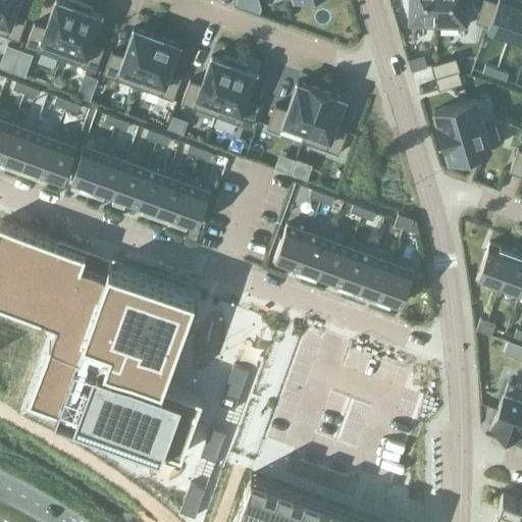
[(0,0),(0,32),(18,40),(28,16),(15,12),(19,0),(0,0)]
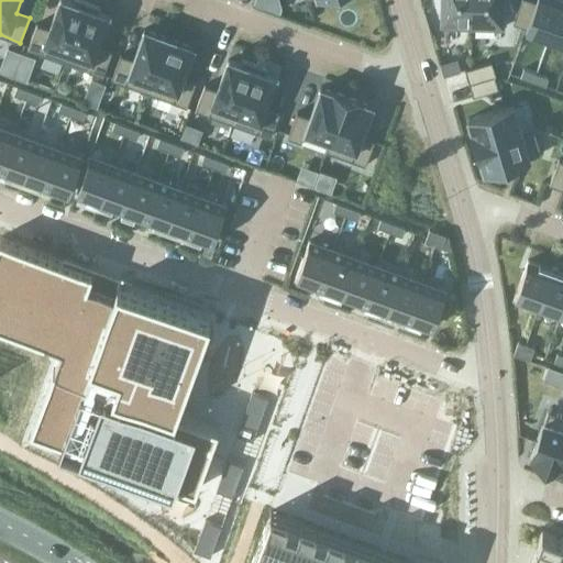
[(29,48),(66,63),(88,2),(80,0),(74,0),(73,3),(65,0),(59,0),(50,29),(37,24),(29,48)]
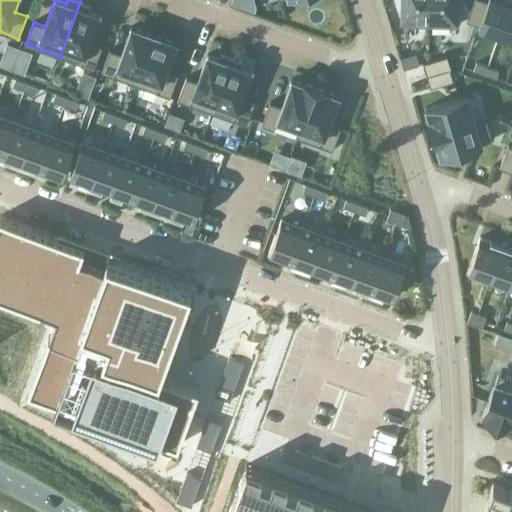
[(403,0),(403,25),(429,26),(429,0),(403,0)]
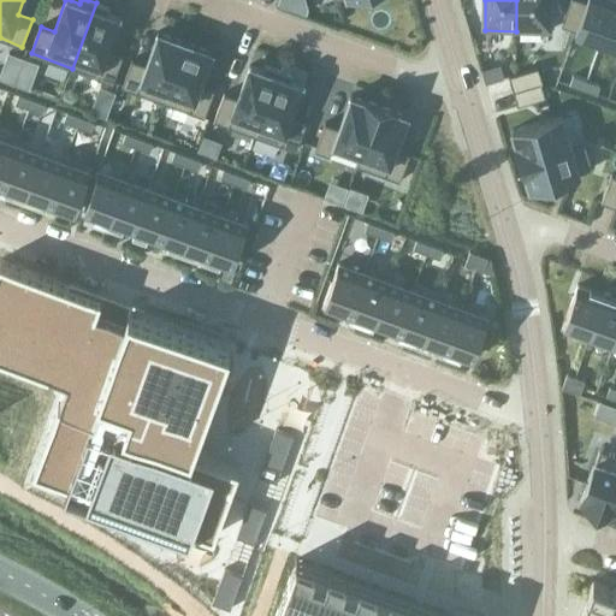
[(516,0),(516,31),(549,33),(549,0),(516,0)]
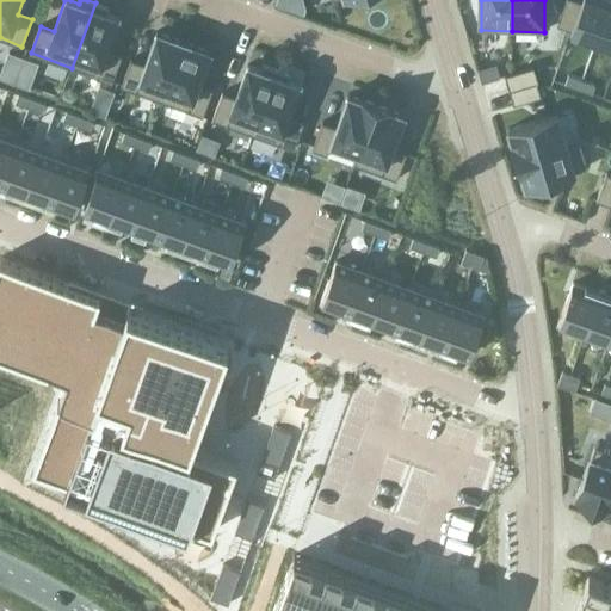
[(572,30),(581,1),(578,0),(565,0),(556,24),(572,30)]
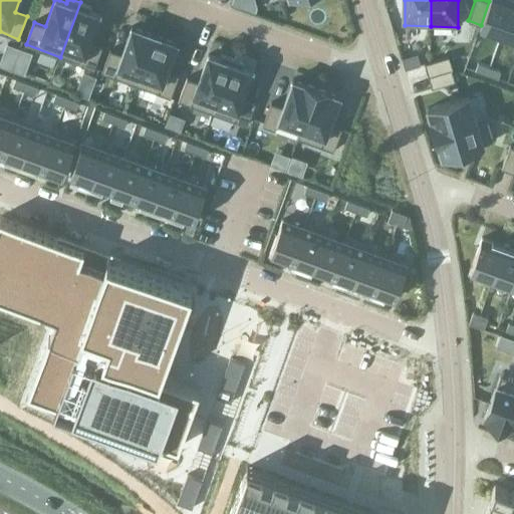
[(481,25),(480,27),(501,35),(513,1),(509,0),(489,0),(490,1),(481,25)]
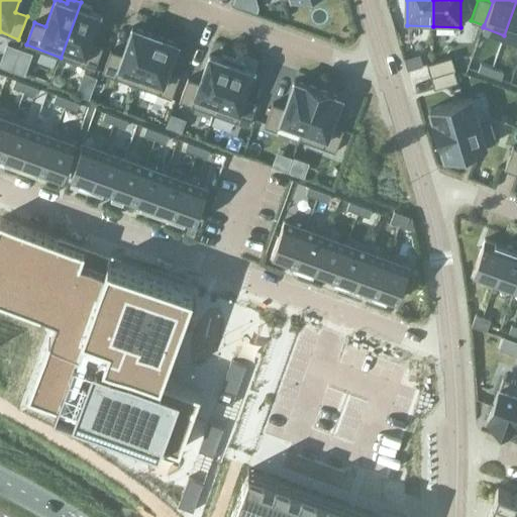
[(504,35),(516,39),(516,1),(504,35)]
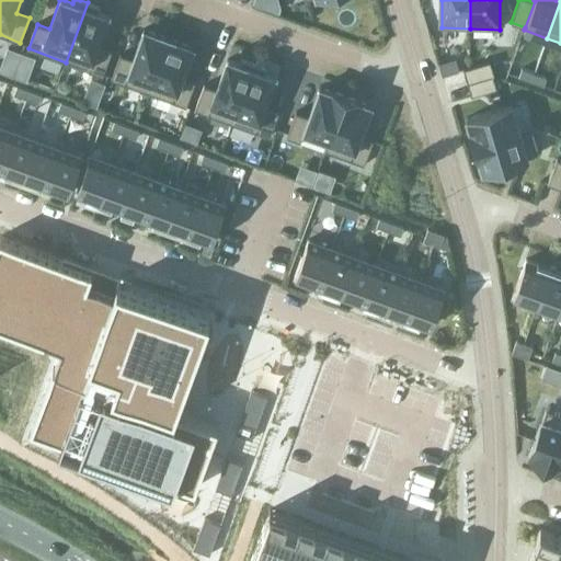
[(88,2),(66,63),(103,76),(112,52),(99,46),(110,16),(99,12),(100,7),(88,2)]
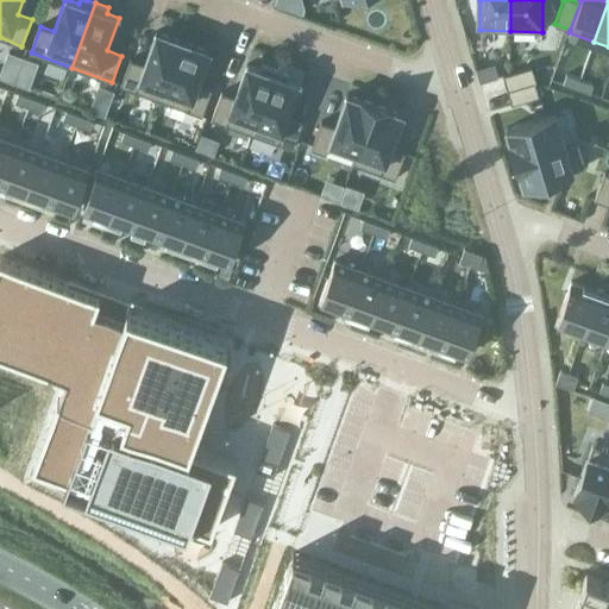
[(162,101),(183,42),(157,32),(145,64),(131,60),(121,86),(162,101)]
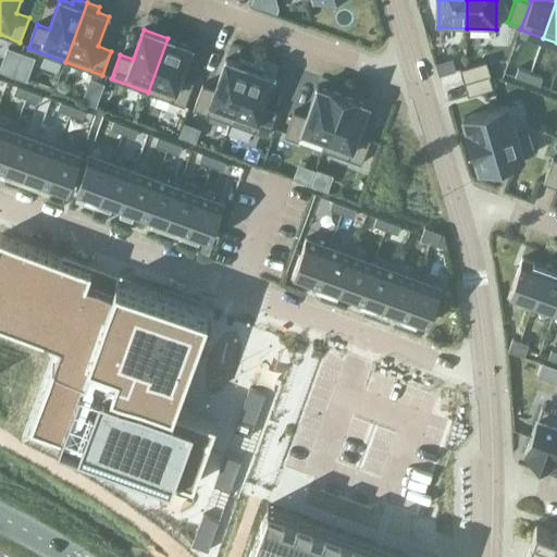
[(148,93),(185,106),(194,82),(182,76),(193,47),(168,38),(148,93)]
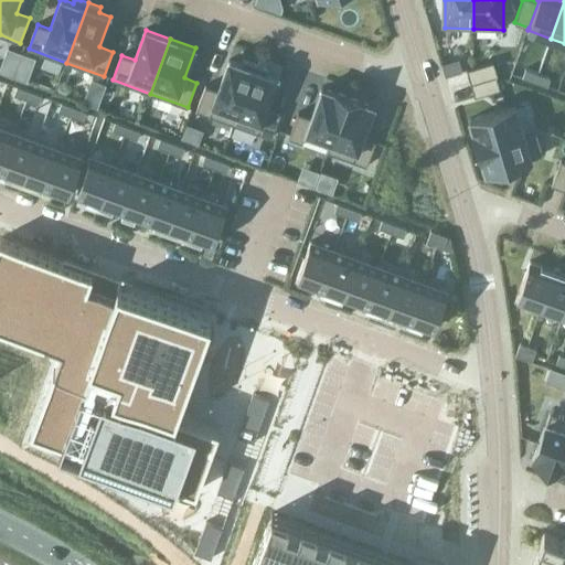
[(234,125),(256,64),(243,60),(242,64),(230,60),(219,91),(205,86),(196,110),(234,125)]
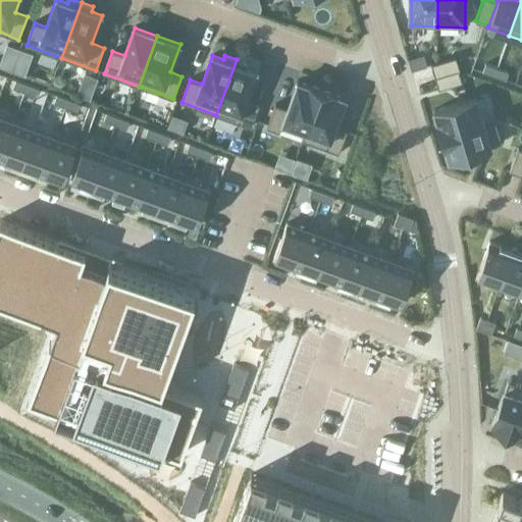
[(456,57),(431,64),(435,76),(459,70),(460,69),(456,57)]
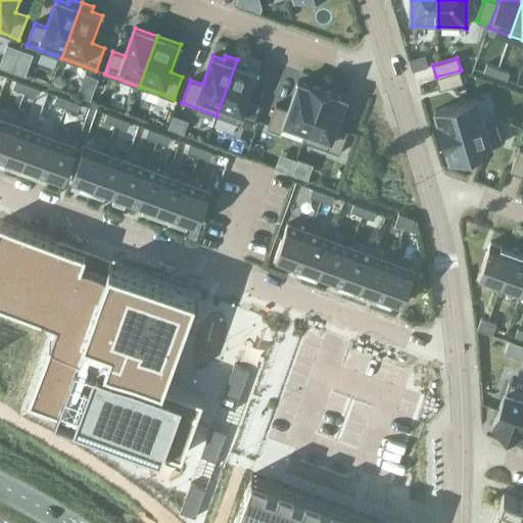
[(217,115),(251,128),(259,105),(248,100),(258,73),(247,68),(249,63),(237,59),(217,115)]
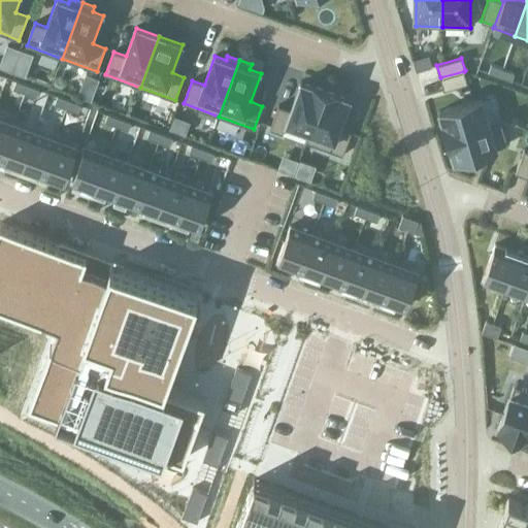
[(491,65),(489,72),(500,76),(503,69),(491,65)]
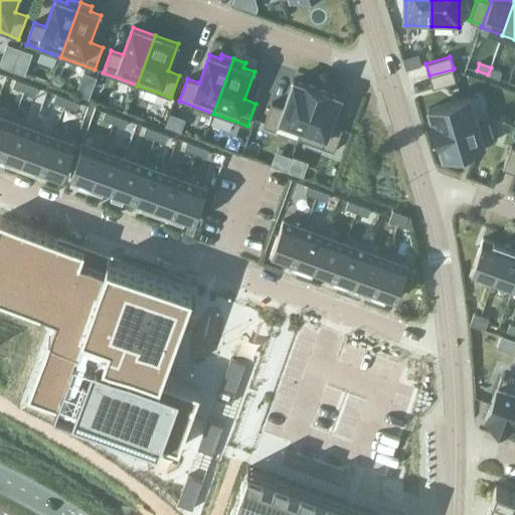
[(491,67),(488,74),(499,78),(502,71),(491,67)]
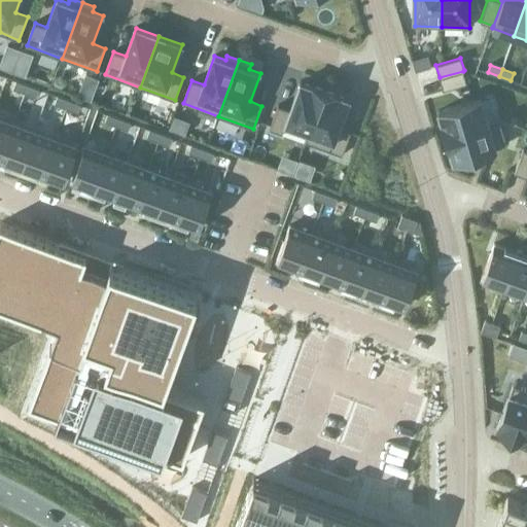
[(463,71),(440,77),(443,90),(466,83),(463,71)]
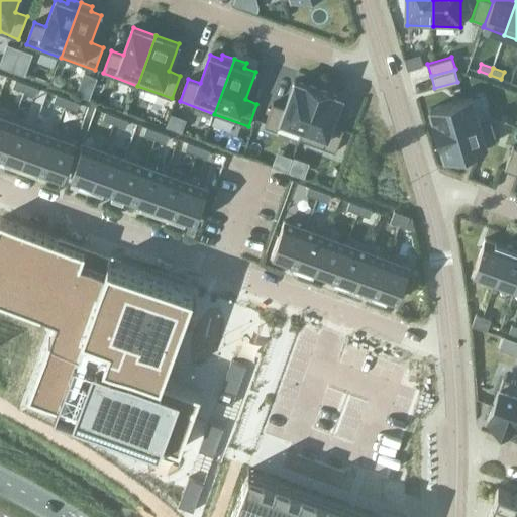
[(16,79),(13,87),(24,91),(27,83),(16,79)]
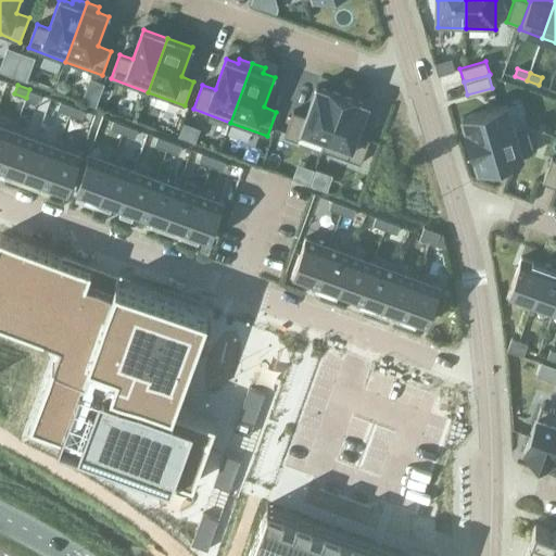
[(301,130),(326,139),(327,139),(343,95),(330,90),(317,86),(306,116),(293,111),(285,136),(298,140),(301,130)]
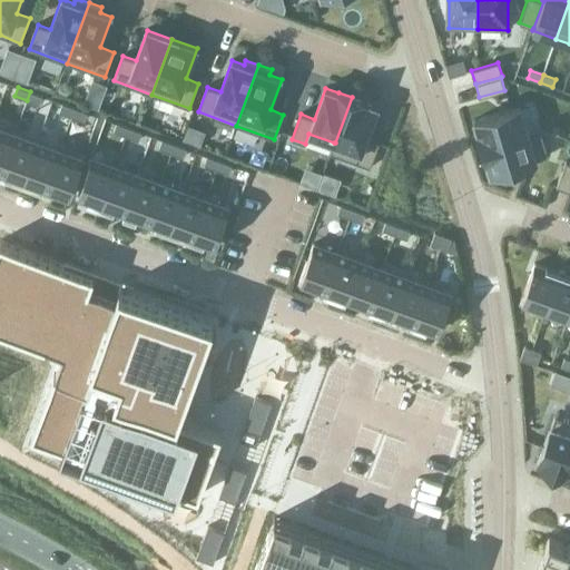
[(30,91),(27,100),(40,105),(42,96),(30,91)]
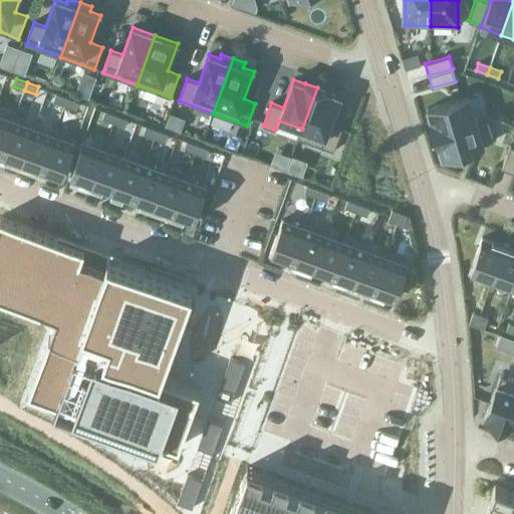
[(297,138),(333,152),(342,129),(330,124),(340,96),(328,92),(329,92),(317,87),(302,129),(301,129),(297,138)]
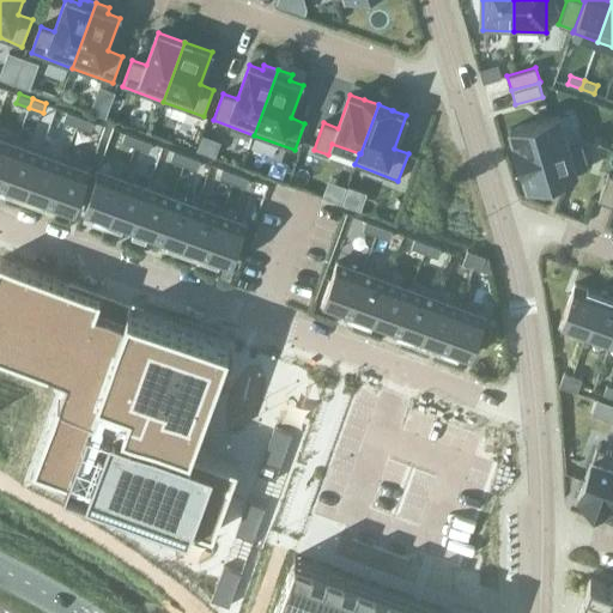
[(67,111),(64,120),(78,125),(80,116),(67,111)]
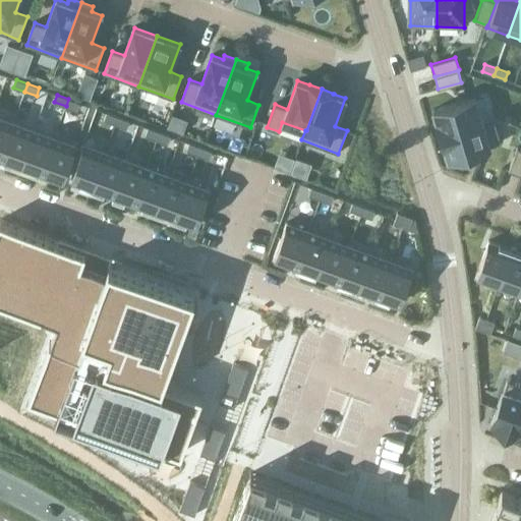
[(441,134),(483,122),(482,121),(475,98),(433,110),(438,122),(437,122),(441,134)]
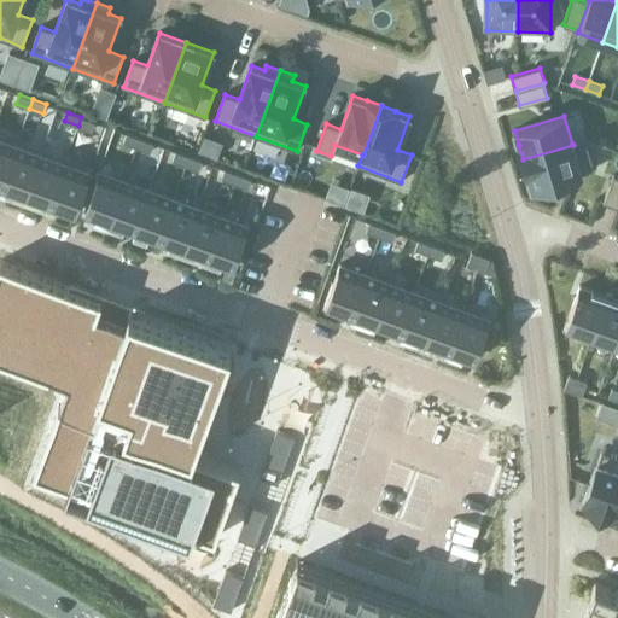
[(79,126),(92,130),(95,122),(82,117),(79,126)]
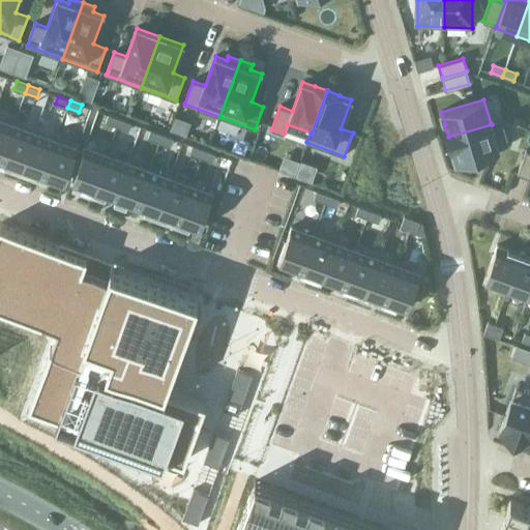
[(120,119),(109,114),(106,122),(117,126),(120,119)]
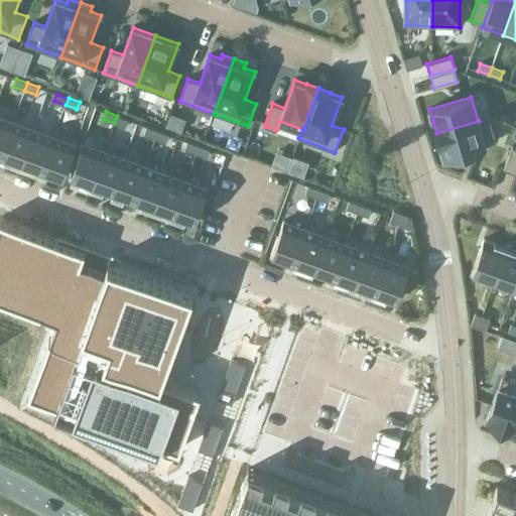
[(114,123),(126,127),(128,120),(117,116),(114,123)]
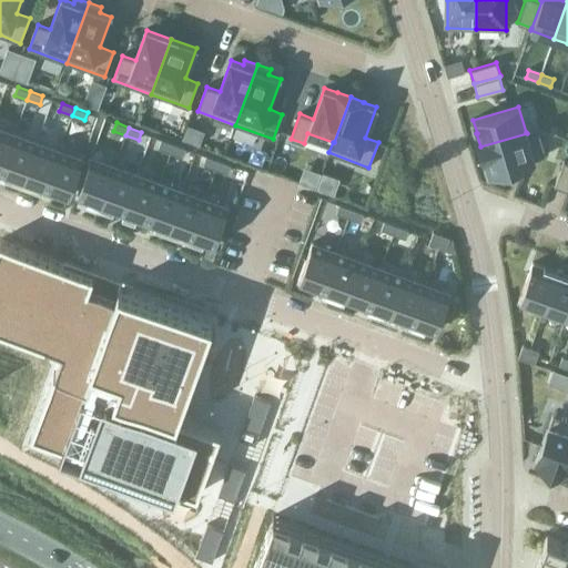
[(0,172),(14,134),(0,129),(0,172)]
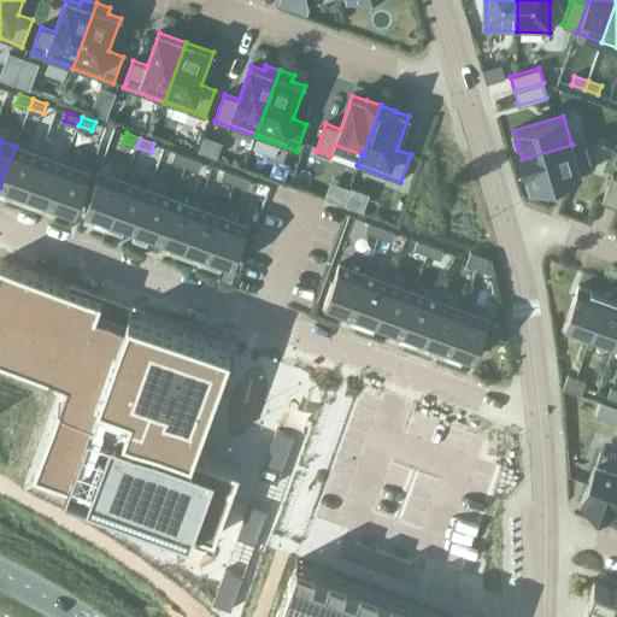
[(571,144),(573,145),(522,159),(526,174),(527,174),(532,188),(535,187),(538,194),(554,189),(553,182),(592,170),(583,140),(571,144)]
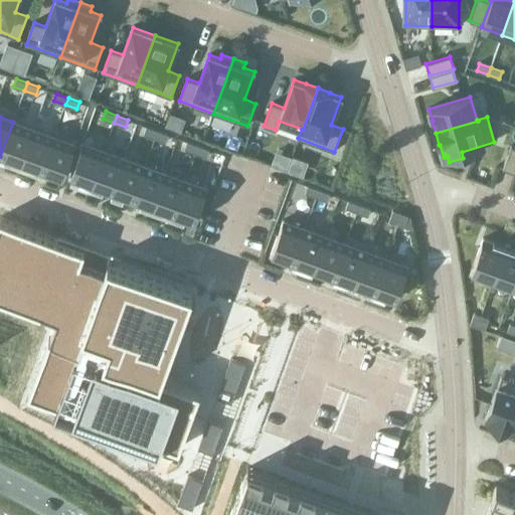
[(13,122),(0,156),(21,164),(33,130),(13,122)]
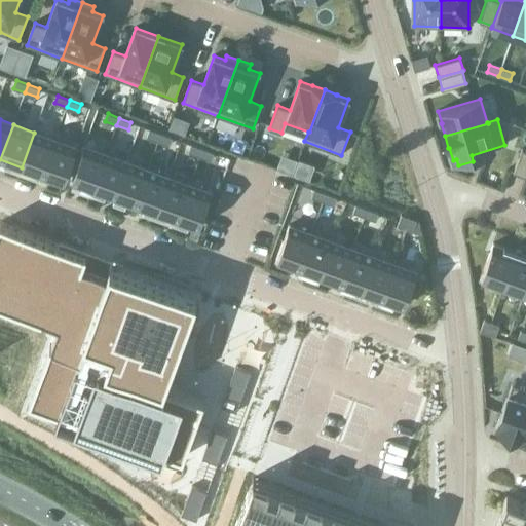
[(149,129),(147,137),(158,141),(161,134),(149,129)]
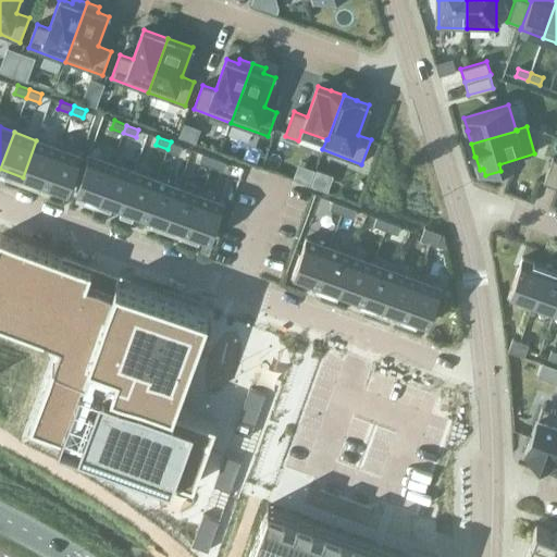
[(23,177),(45,185),(58,148),(36,140),(23,177)]
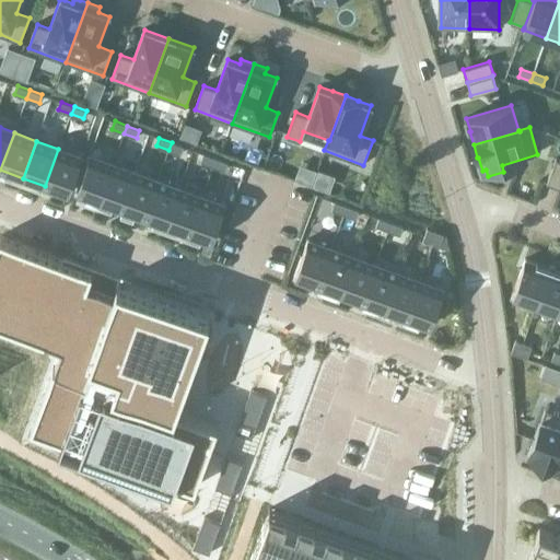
[(168,150),(181,154),(184,147),(172,141),(168,150)]
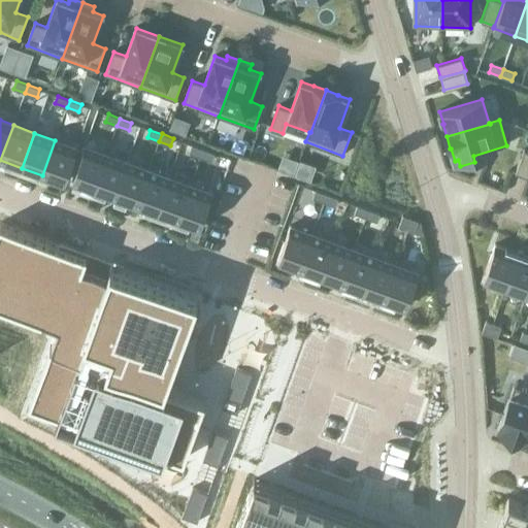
[(42,175),(64,184),(77,149),(55,140),(42,175)]
